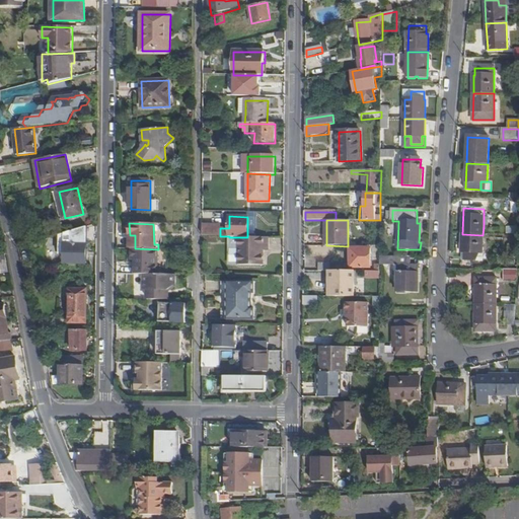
[(203,236),(216,237),(216,229),(209,229),(208,224),(203,224),(203,236)]
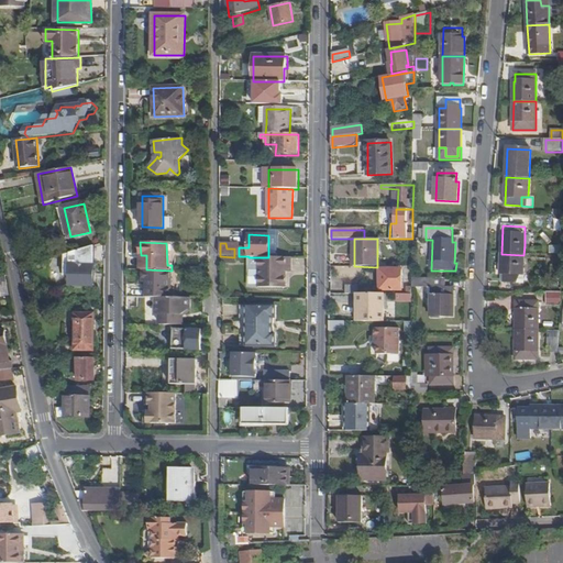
[(94,246),(65,255),(65,276),(72,276),(70,286),(94,286),(94,246)]
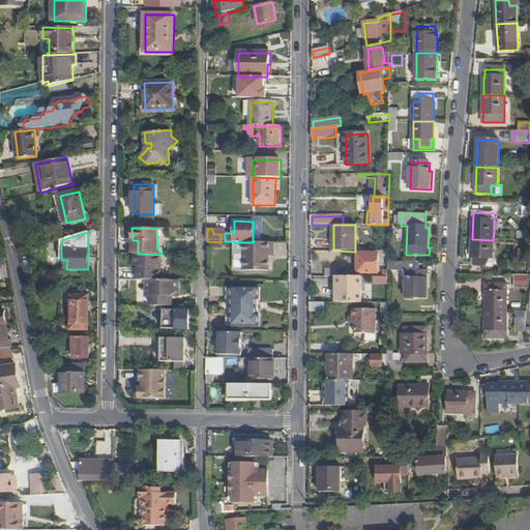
[(493,259),(493,240),(472,239),(471,258),(475,258),(474,266),(486,266),(487,259),(493,259)]
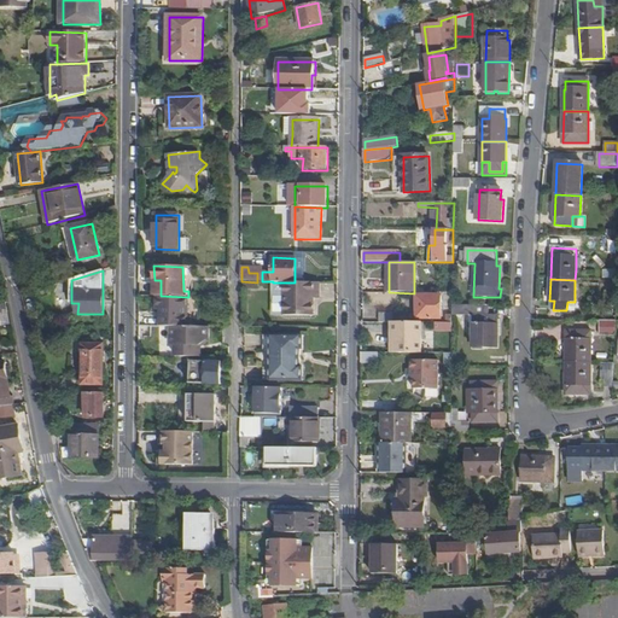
[(320,292),(320,283),(295,283),(286,283),(286,315),(314,315),(314,298),(314,292),(320,292)]
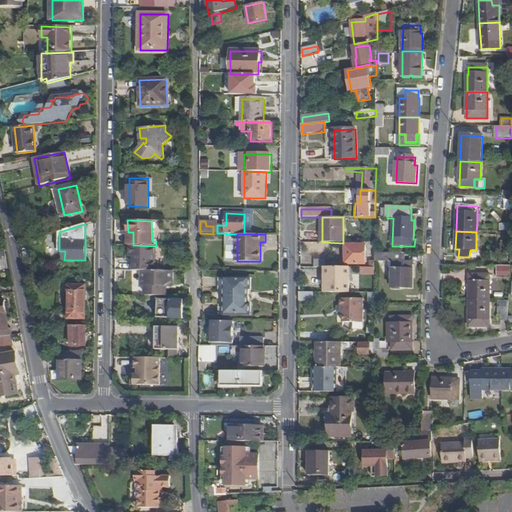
[(133,245),(130,245),(130,258),(133,258),(133,271),(142,271),(155,271),(155,246),(133,245)]
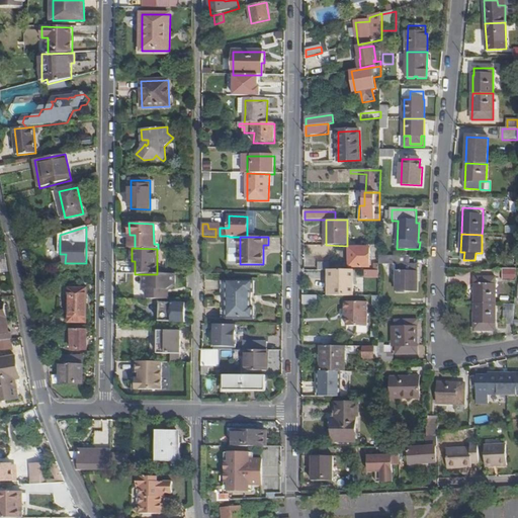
[(369,248),(352,248),(352,260),(350,259),(350,267),(369,267),(369,248)]
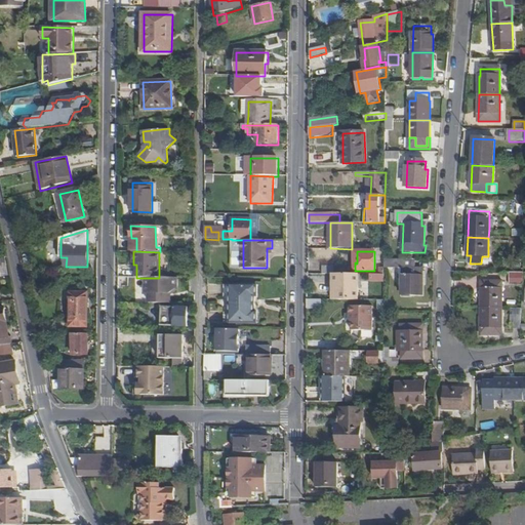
[(385,259),(385,268),(403,268),(402,295),(422,295),(422,269),(414,269),(414,260),(385,259)]
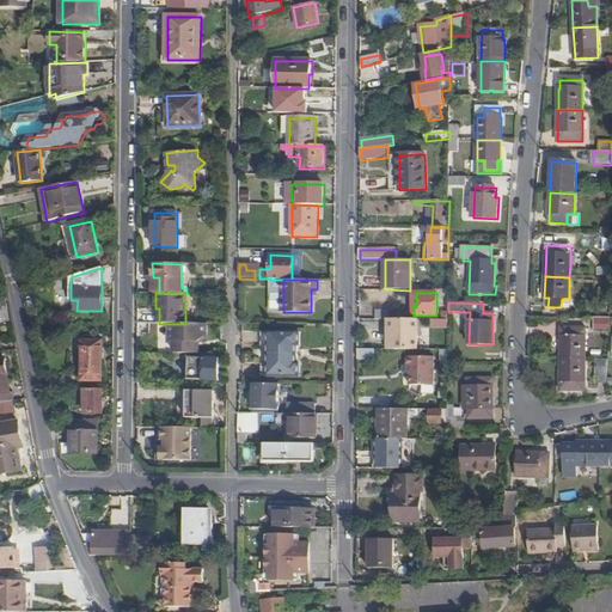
[(611,319),(595,318),(595,332),(610,334),(610,331),(611,325),(611,319)]
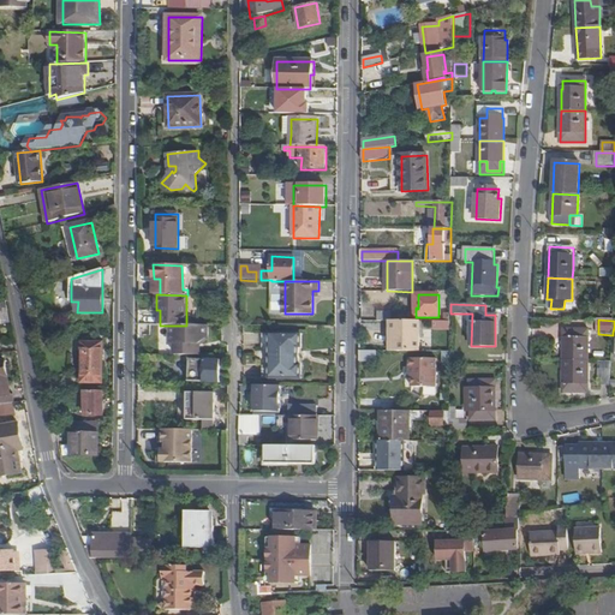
[(393,321),(392,352),(419,352),(421,322),(393,321)]
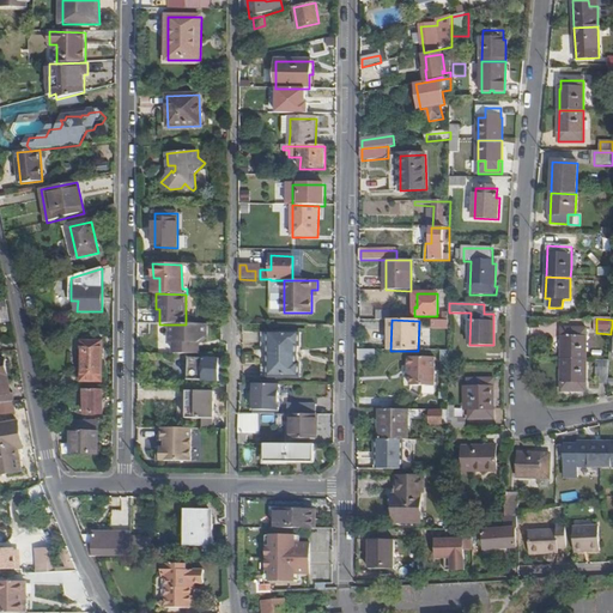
[(186,325),(170,325),(170,343),(175,343),(174,354),(198,354),(198,344),(205,339),(205,325),(186,325)]
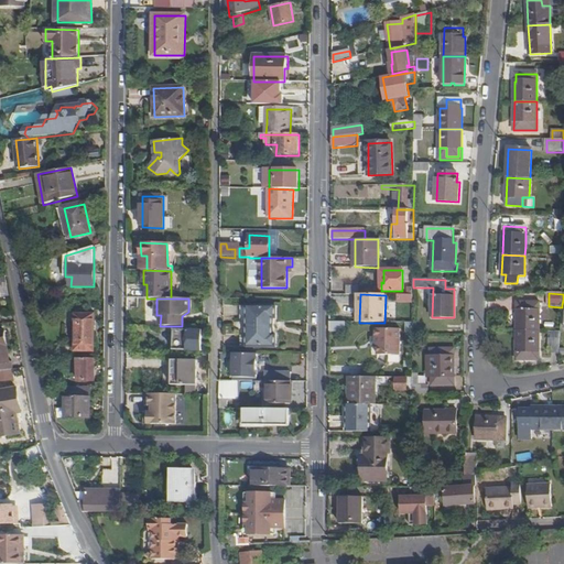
[(517,332),(540,332),(540,303),(518,303),(517,332)]
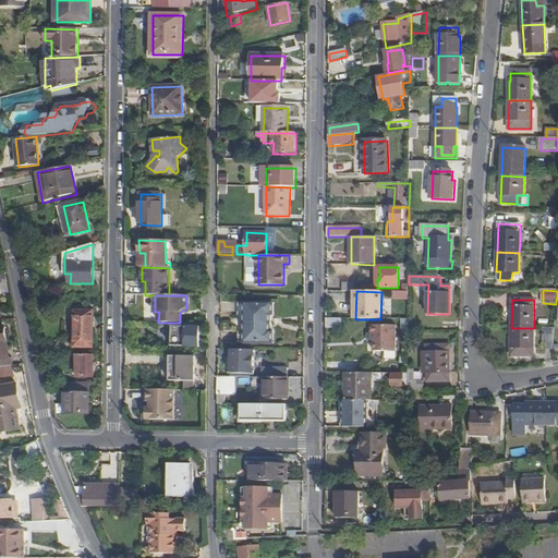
[(274,303),(244,303),(244,325),(244,344),(273,344),(273,332),(270,332),(270,324),(270,316),(274,316),(274,303)]
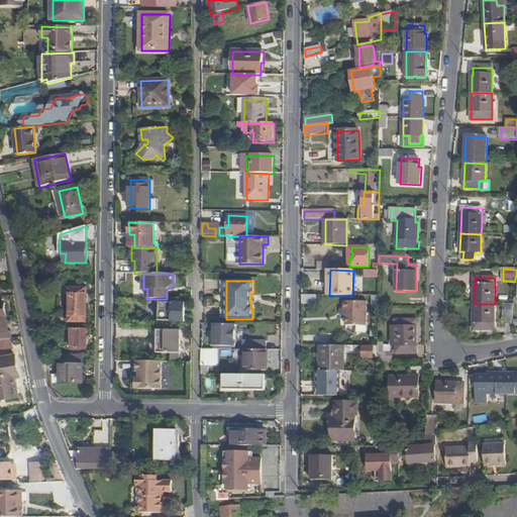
[(86,290),(71,290),(70,315),(71,315),(71,322),(85,322),(86,290)]
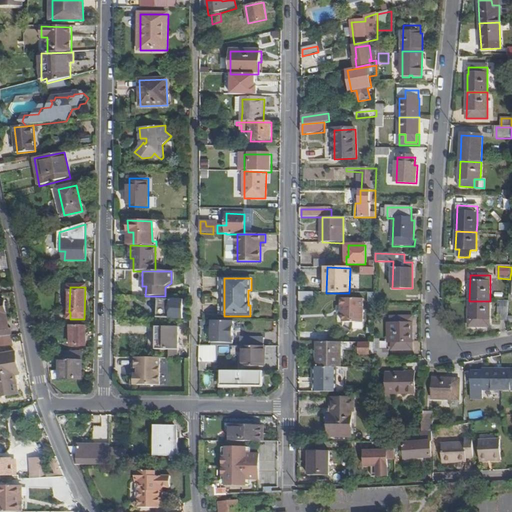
[(300,292),(300,301),(313,301),(313,292),(300,292)]
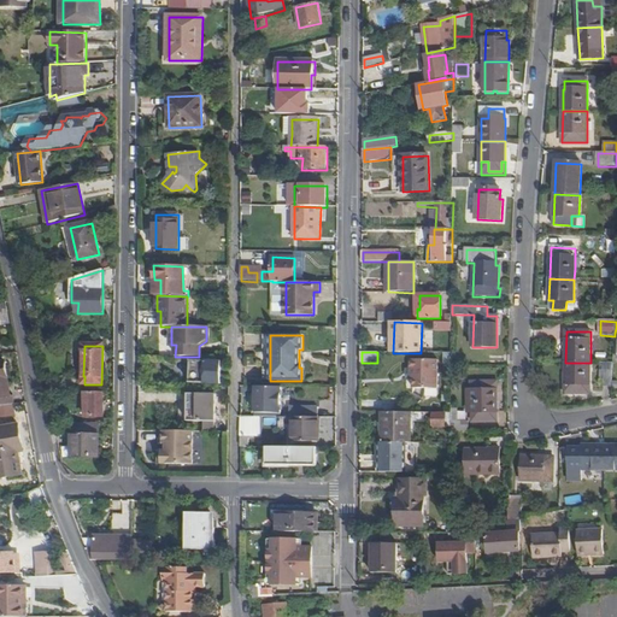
[(413,370),(413,377),(413,389),(436,389),(438,360),(411,360),(410,370),(413,370)]
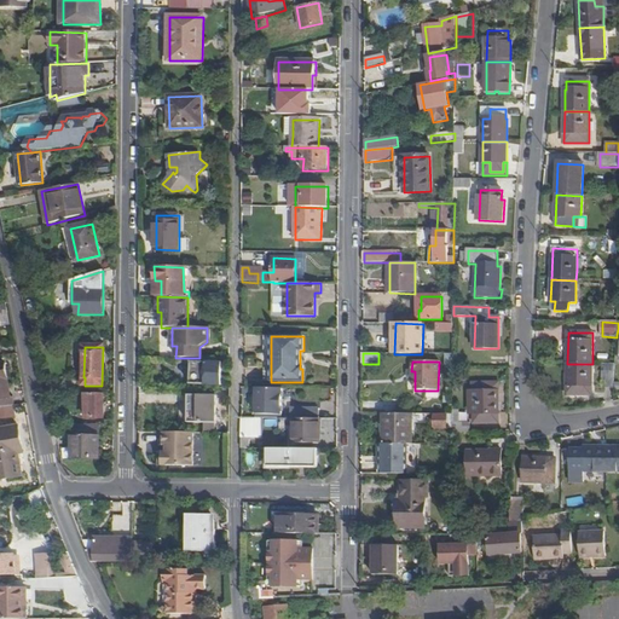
[(221,363),(191,363),(191,385),(221,385),(221,363)]
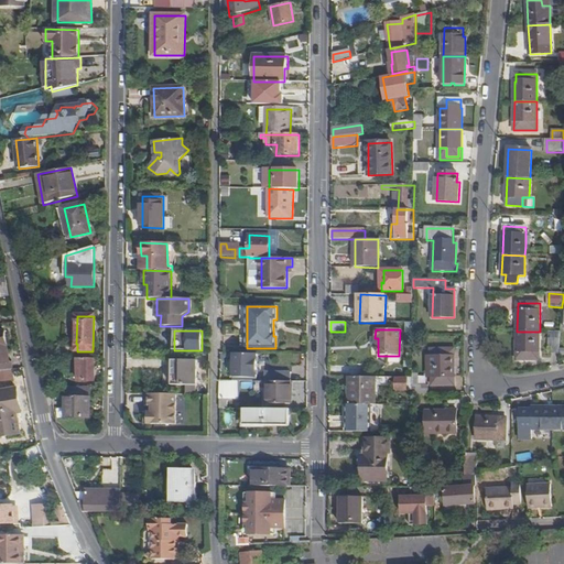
[(0,371),(13,370),(12,362),(7,362),(2,332),(0,332),(0,371)]
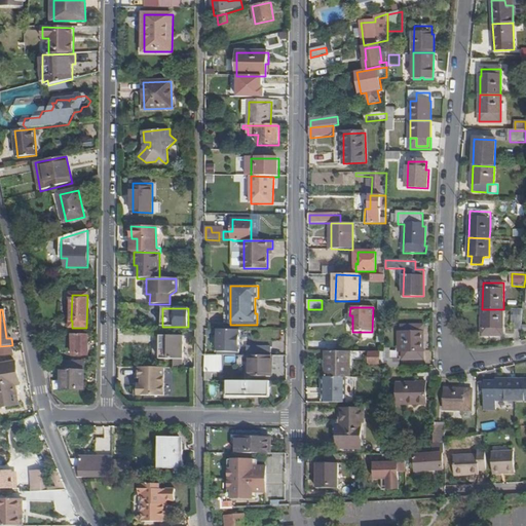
[(503,309),(482,309),(482,336),(502,336),(503,309)]
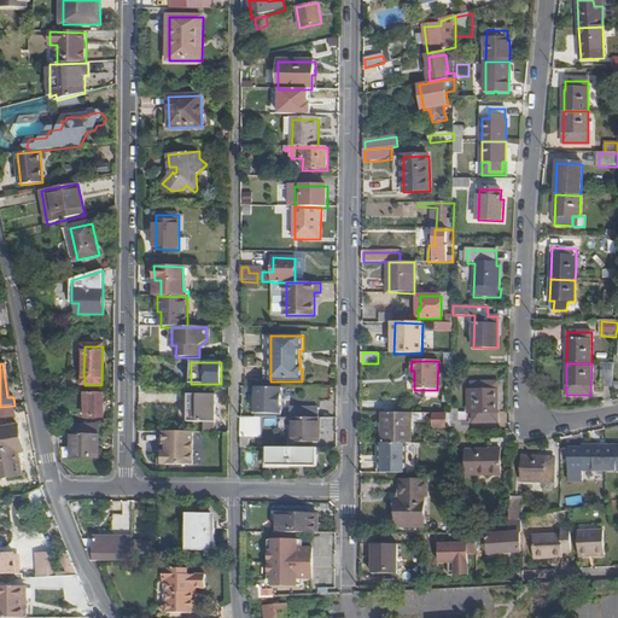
[(281,418),(283,389),(254,388),(252,418),(281,418)]
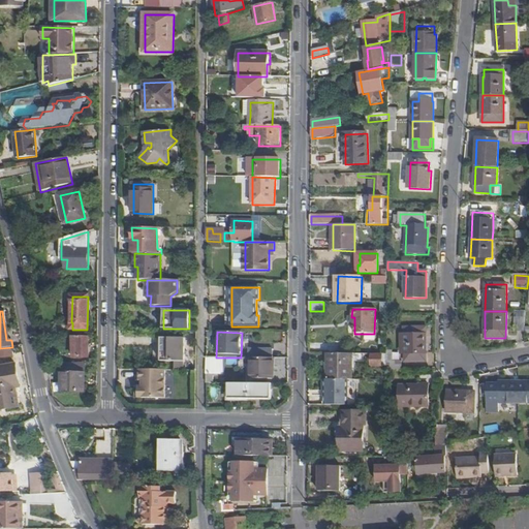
[(89,337),(73,336),(72,356),(88,356),(89,337)]
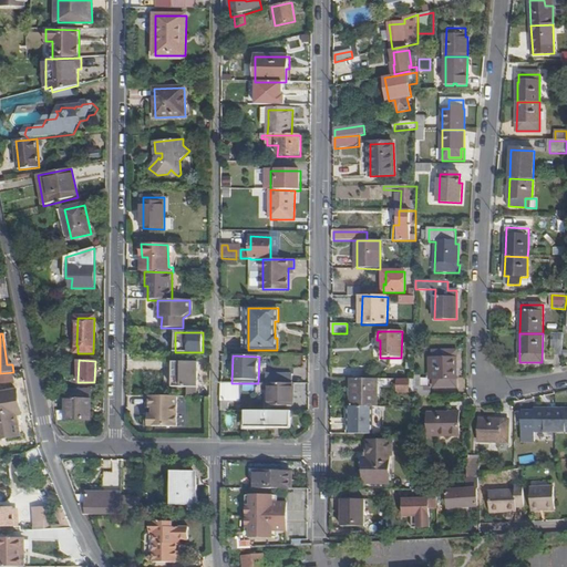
[(456,360),(434,360),(435,387),(453,387),(453,379),(457,379),(456,360)]
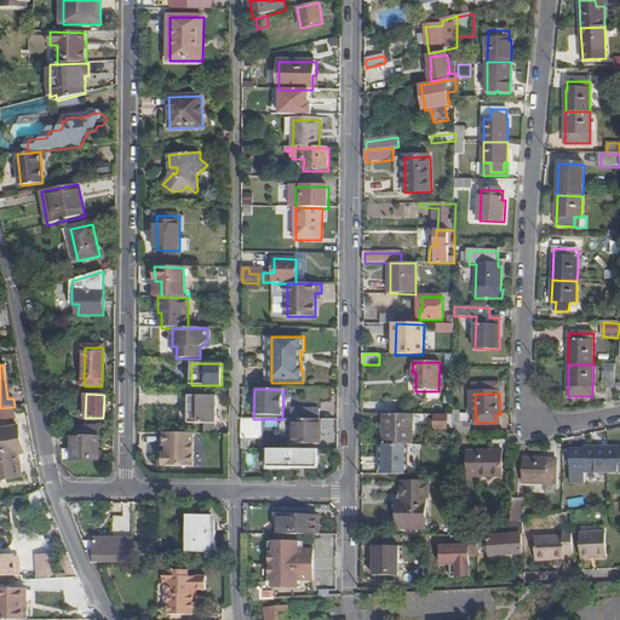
[(181,396),(181,420),(216,420),(216,397),(181,396)]
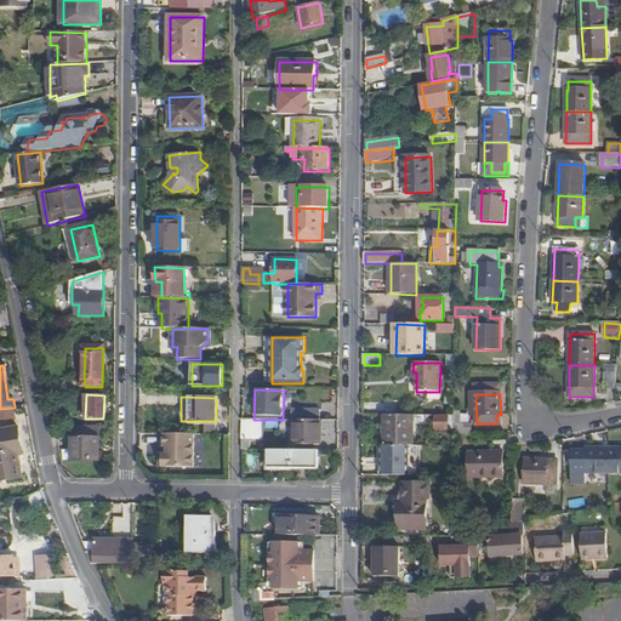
[(15,408),(0,409),(0,420),(16,419),(15,408)]
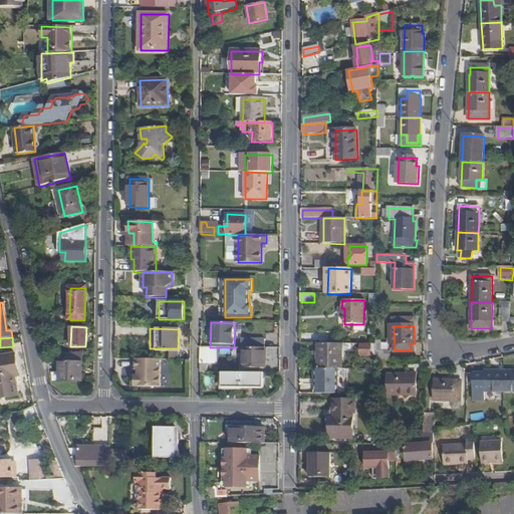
[(342,369),(342,344),(319,343),(318,369),(342,369)]
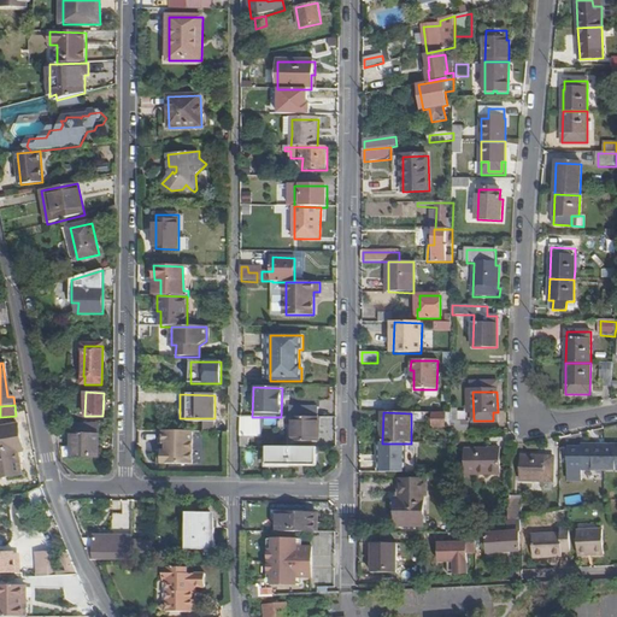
[(446,415),(432,415),(432,427),(446,428),(446,415)]
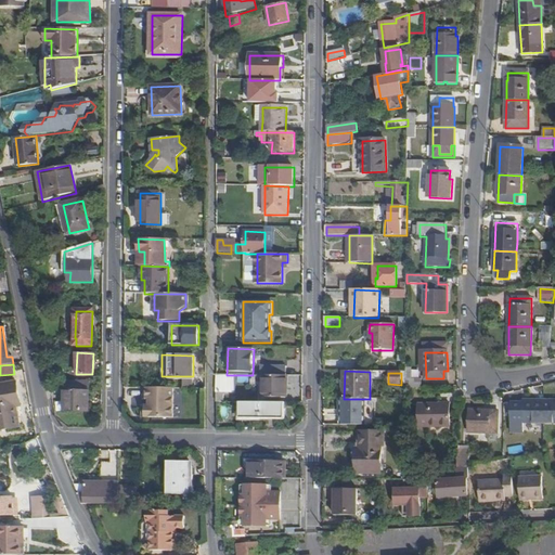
[(410,373),(407,373),(405,388),(422,388),(422,379),(410,379),(410,373)]
